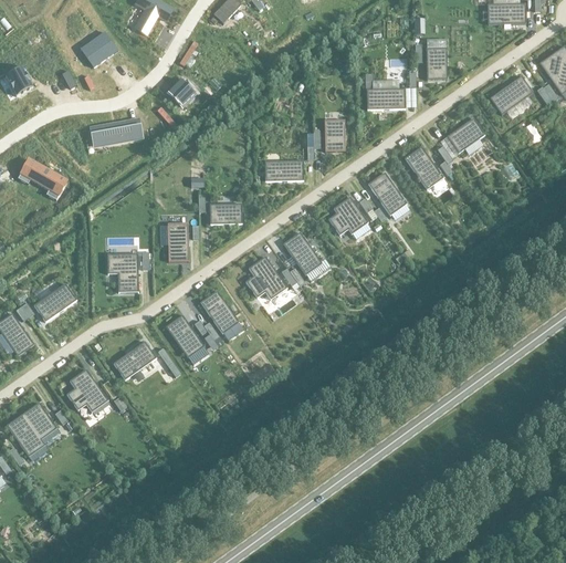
[(146,9),(136,27),(147,33),(147,34),(158,16),(166,20),(173,9),(174,9),(158,0),(137,0),(136,2),(146,9)]
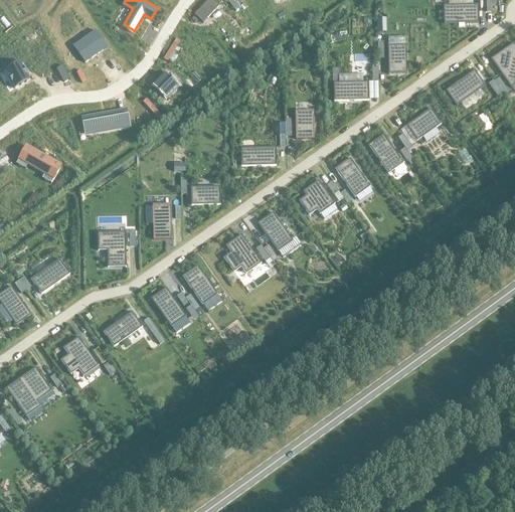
[(199,27),(216,11),(207,1),(190,18),(199,27)]
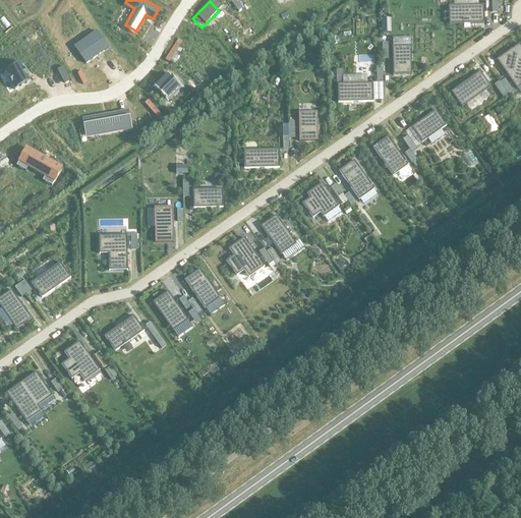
[(484,20),(483,2),(449,3),(449,21),(484,20)]
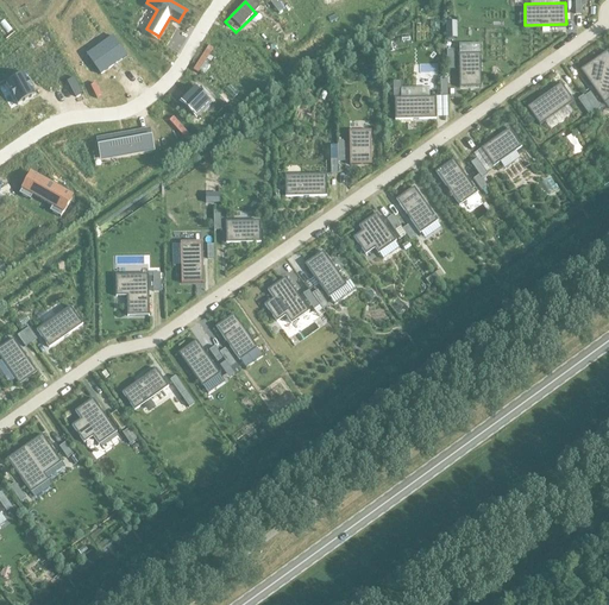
[(127,52),(113,33),(87,51),(87,52),(88,51),(102,70),(100,71),(101,71),(127,52)]
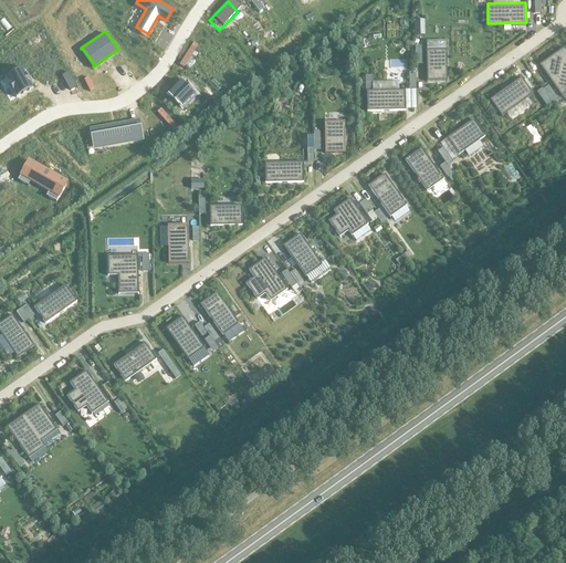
[(565,47),(564,44),(540,62),(562,94),(565,90),(565,47)]
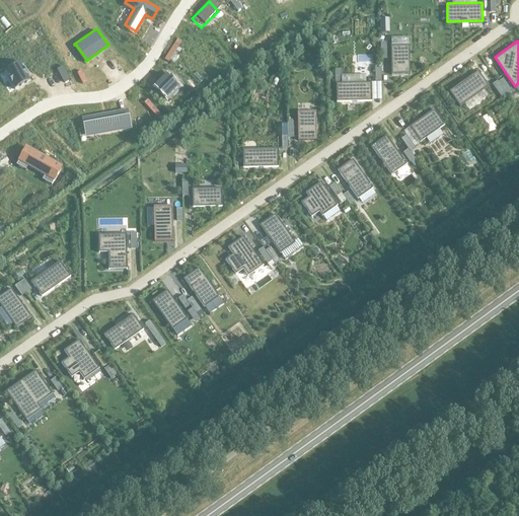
[(410,43),(390,44),(391,72),(410,72),(410,43)]
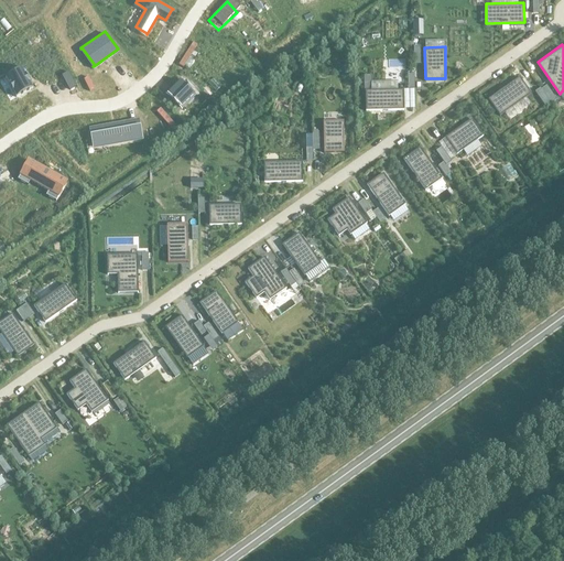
[(22,65),(6,74),(17,95),(33,85),(29,77),(30,76),(28,73),(26,73),(22,65)]
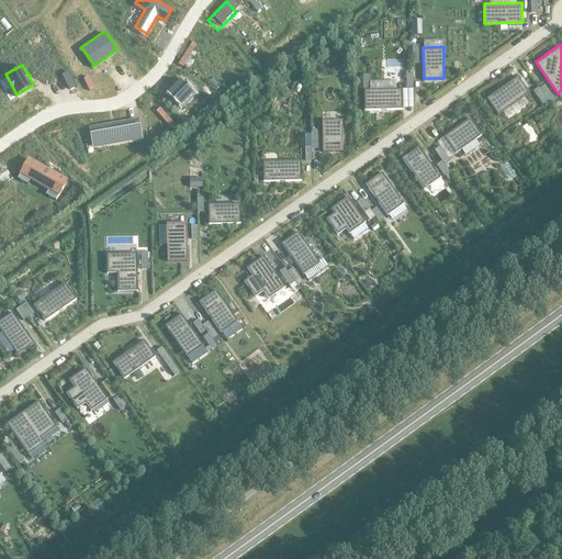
[(70,70),(64,74),(71,88),(78,84),(70,70)]
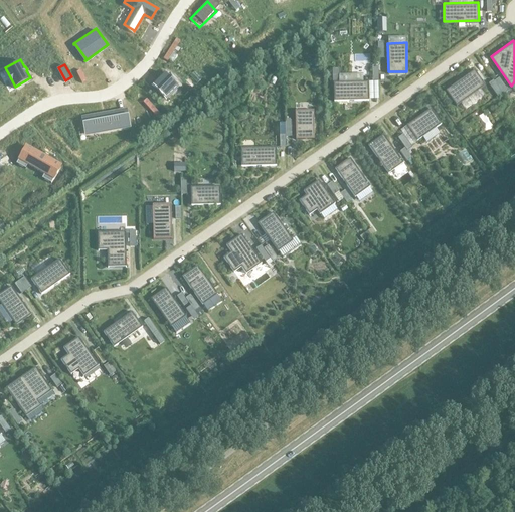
[(446,89),(457,103),(485,83),(474,68),(446,89)]
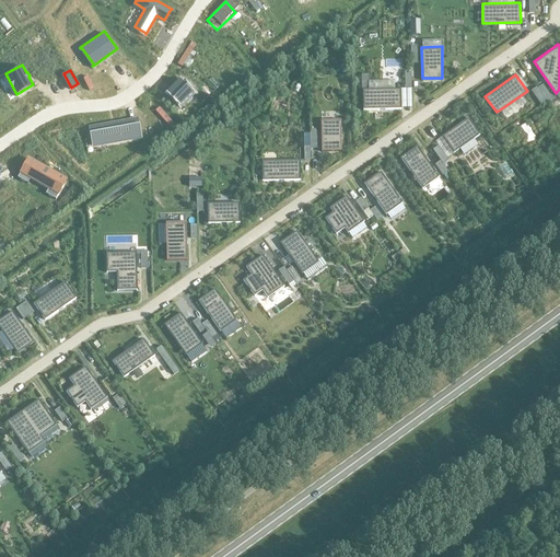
[(369,88),(363,88),(363,107),(382,107),(401,106),(400,86),(395,86),(395,78),(369,79),(369,88)]
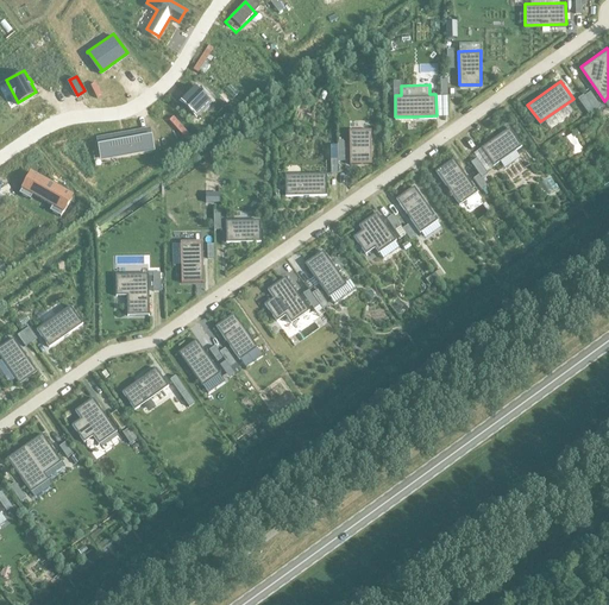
[(195,86),(181,100),(195,114),(209,100),(195,86)]
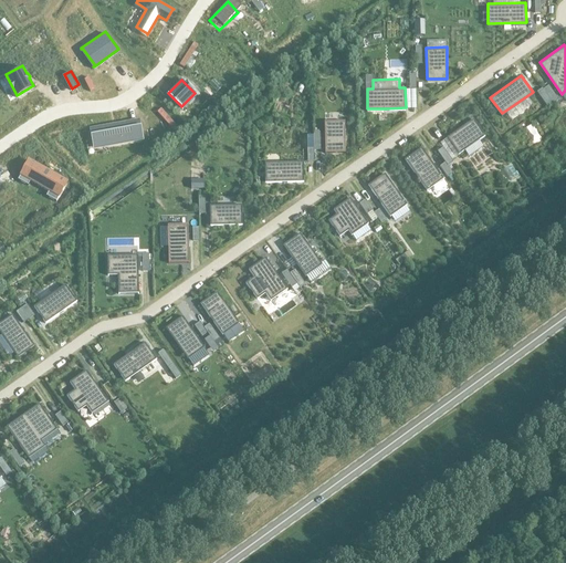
[(543,86),(552,100),(553,101),(558,97),(548,83),(543,86)]
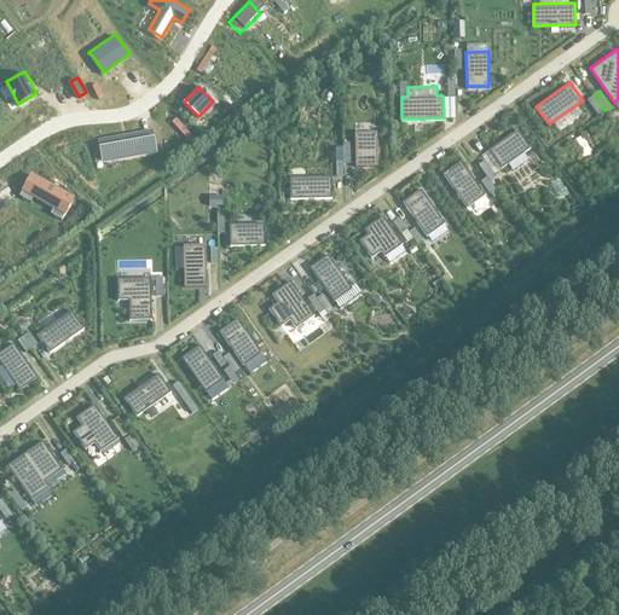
[(594,94),(593,93),(586,97),(599,112),(603,109),(594,94)]
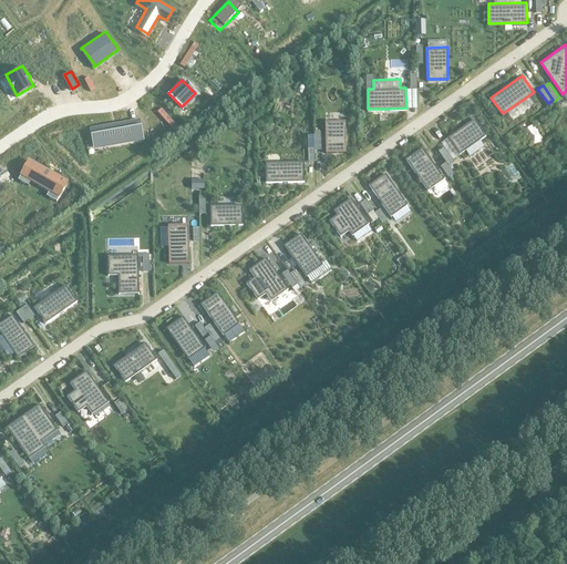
[(157,112),(150,119),(169,140),(176,133),(157,112)]
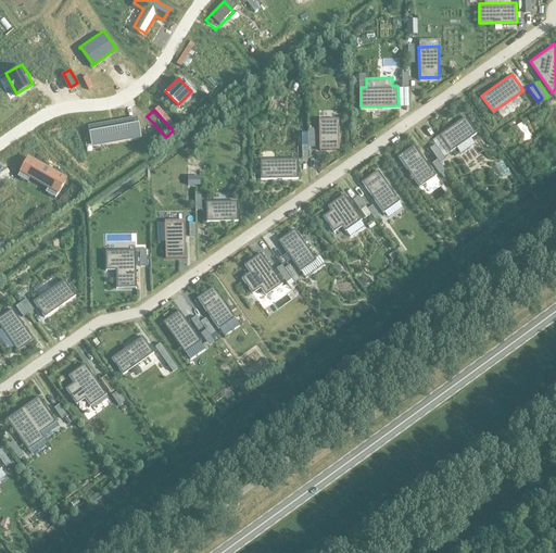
[(465,114),(439,133),(451,149),(456,146),(460,151),(475,141),(470,135),(477,130),(465,114)]
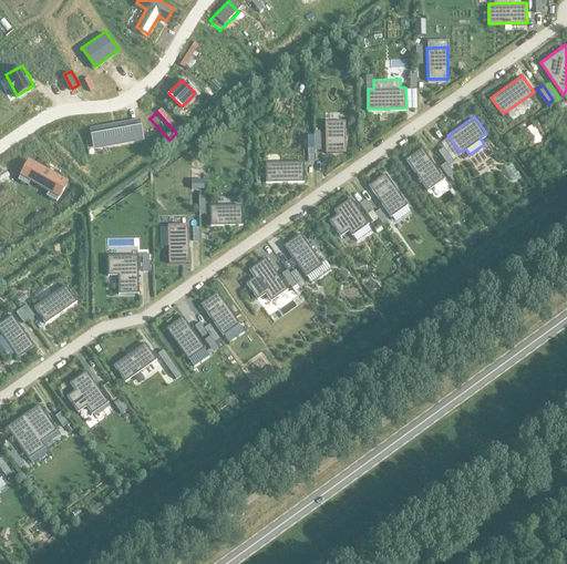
[(138,119),(95,126),(98,141),(107,139),(109,143),(142,137),(138,119)]
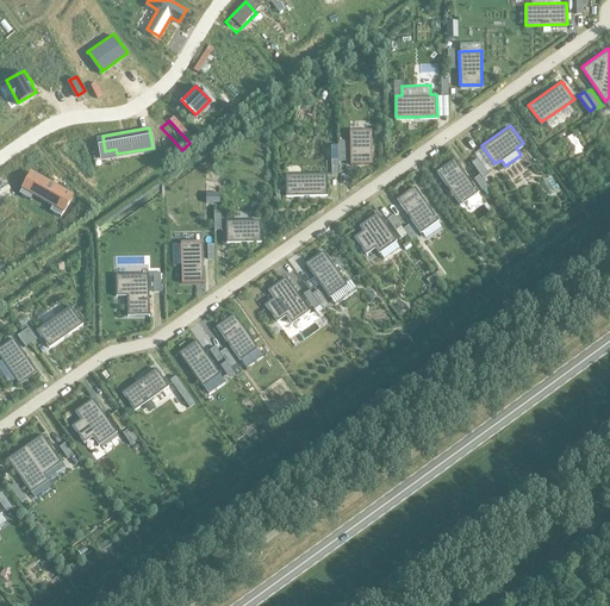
[(372,127),(349,129),(350,162),(372,162),(372,127)]
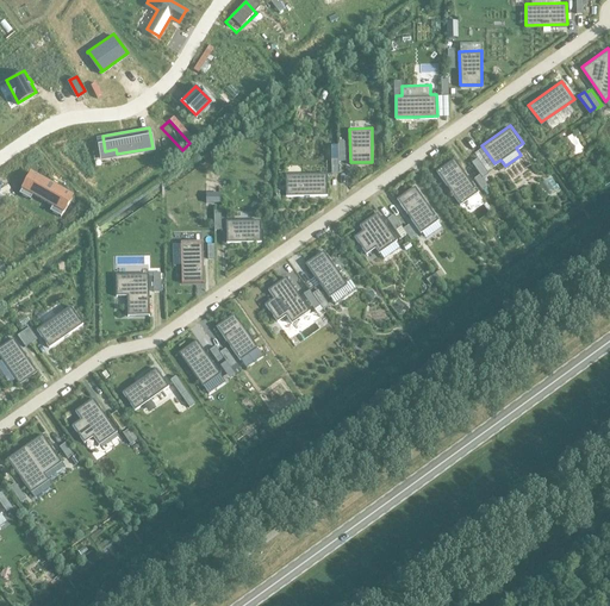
[(436,169),(460,202),(478,191),(454,156),(436,169)]
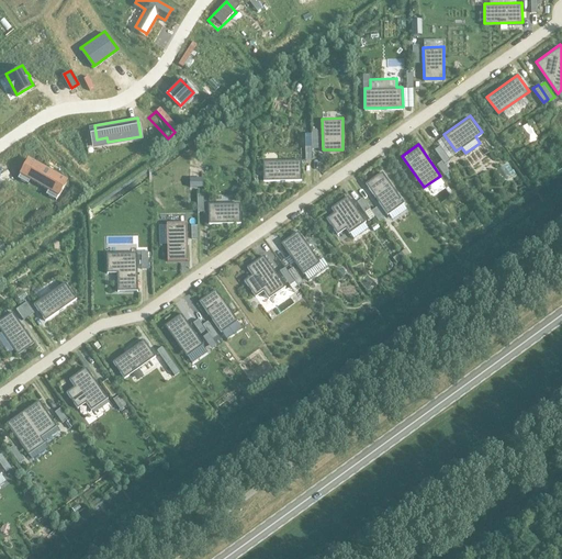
[(441,158),(445,161),(450,158),(439,144),(435,147),(441,158)]
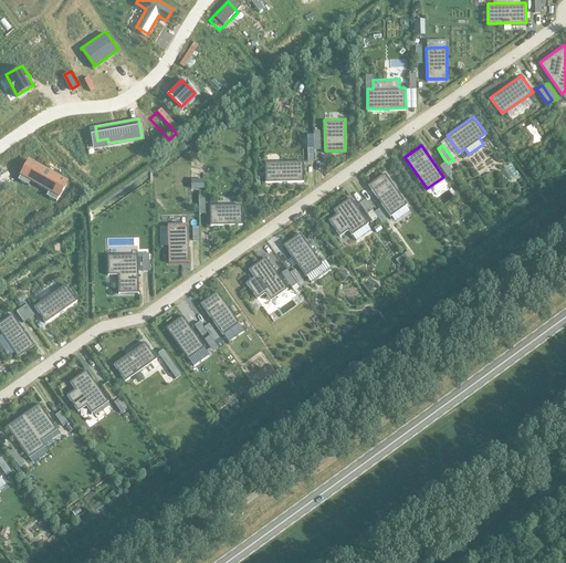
[(29,158),(18,177),(28,184),(31,178),(49,188),(46,194),(56,199),(67,180),(29,158)]
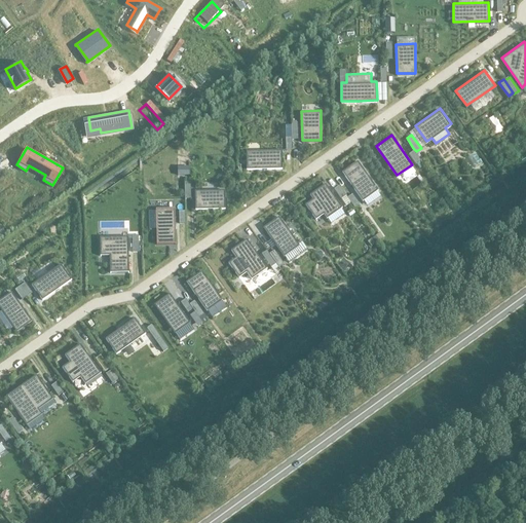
[(282,148),(246,149),(247,167),(283,166),(282,148)]
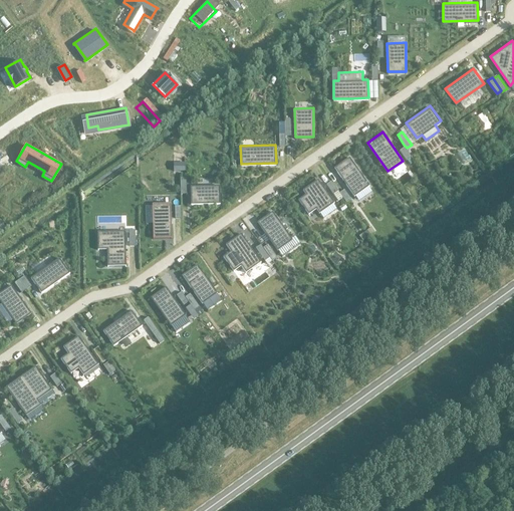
[(411,155),(407,148),(404,145),(400,148),(406,158),(411,155)]
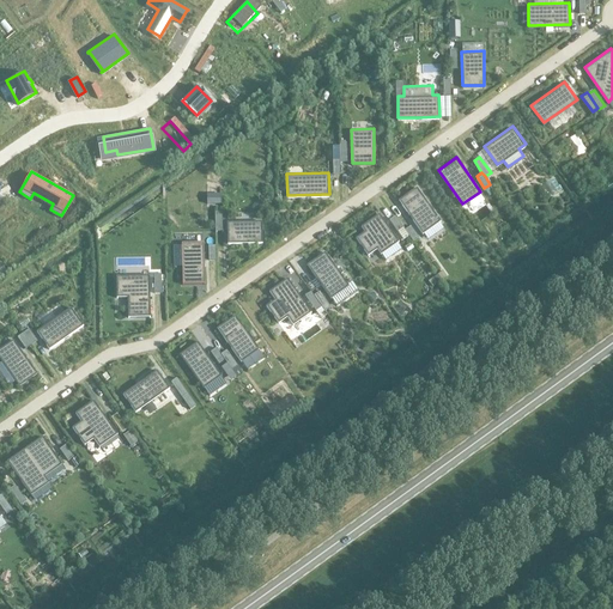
[(550,194),(558,189),(551,178),(542,183),(550,194)]
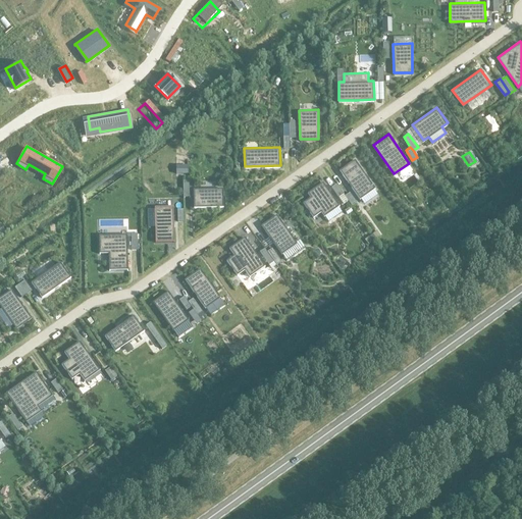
[(360,198),(375,187),(355,158),(340,168),(360,198)]
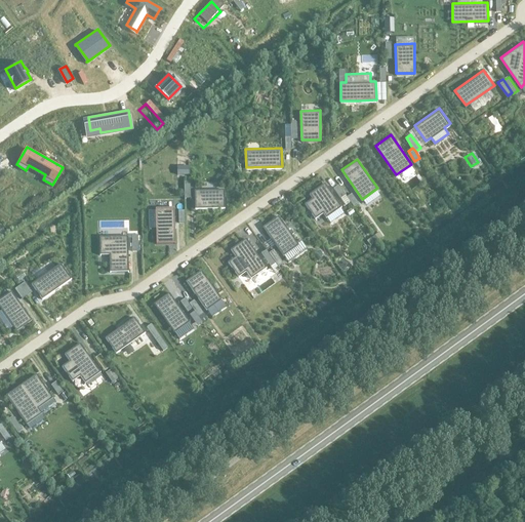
[(313,197),(305,202),(315,216),(323,211),(326,215),(330,221),(344,211),(340,206),(341,205),(325,182),(310,192),(313,197)]
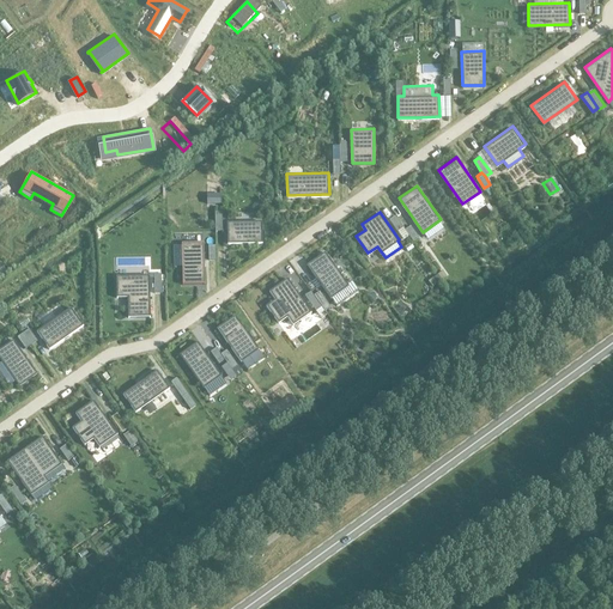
[(262,219),(228,220),(228,242),(262,241),(262,219)]
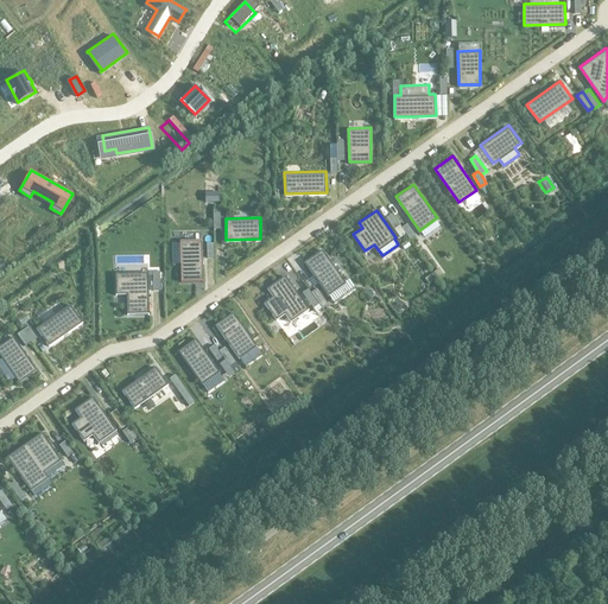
[(399,222),(396,217),(390,222),(401,237),(407,233),(399,222)]
